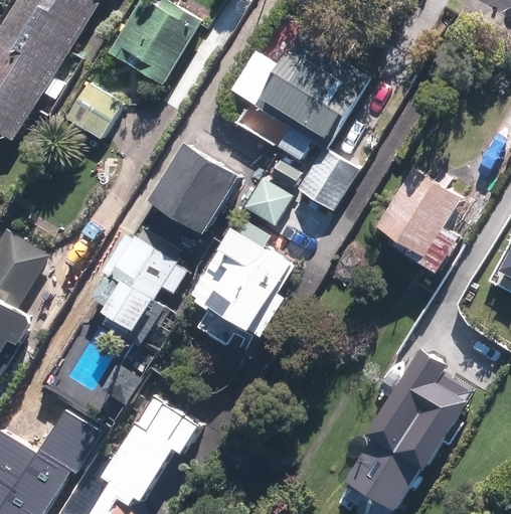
[(74,0),(31,0),(0,49),(0,130),(13,139),(95,12),(74,0)]
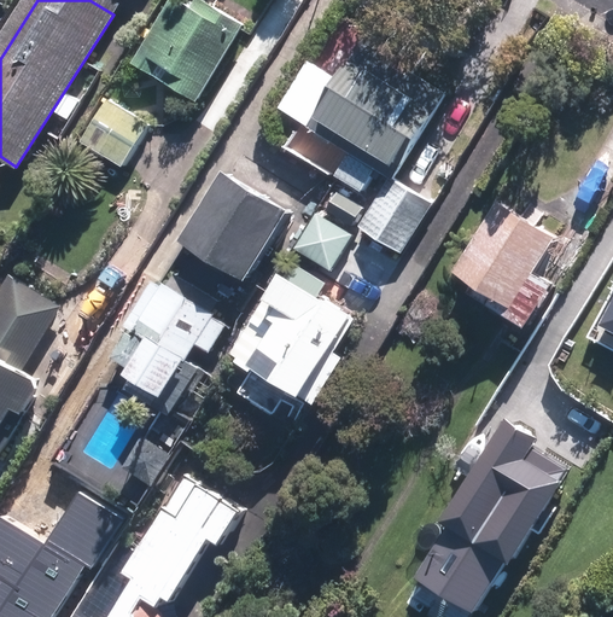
[(174,4),(133,70),(192,106),(241,27),(197,0),(194,0),(188,12),(174,4)]
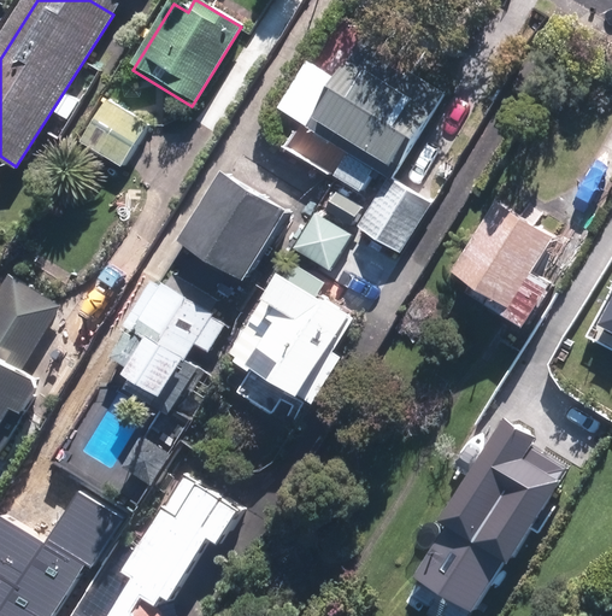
[(375,170),(387,177),(441,91),(353,36),(330,74),(306,59),(275,110),(345,152),(331,174),(362,192),(375,170)]
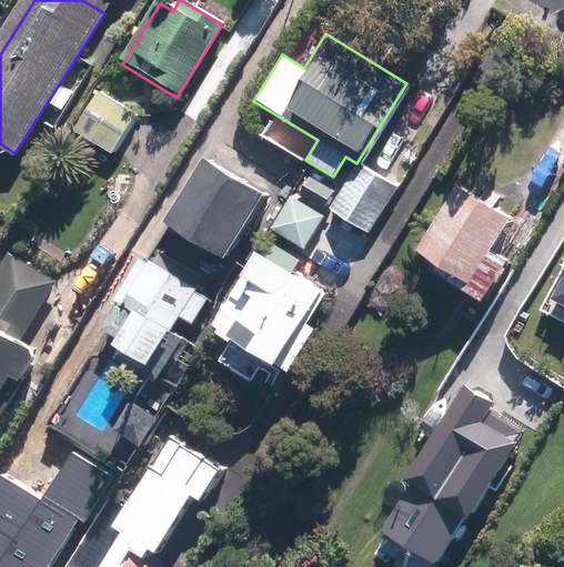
[(138,117),(97,93),(74,133),(117,157),(138,117)]
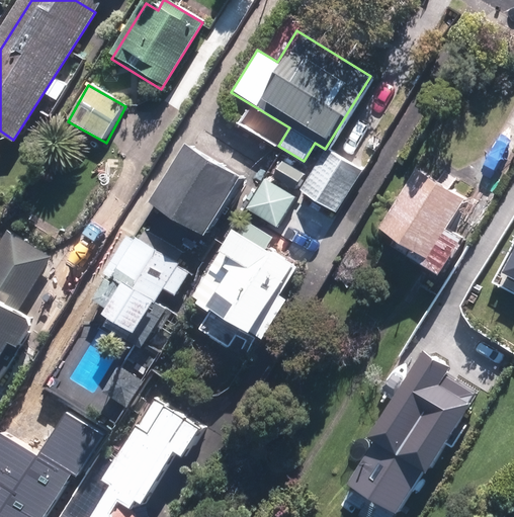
[(181,142),(147,199),(202,233),(237,174),(181,142)]
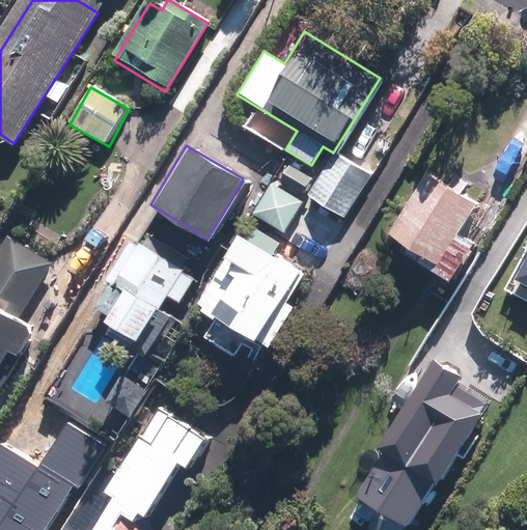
[(335,152),(308,197),(344,219),(372,175),(335,152)]
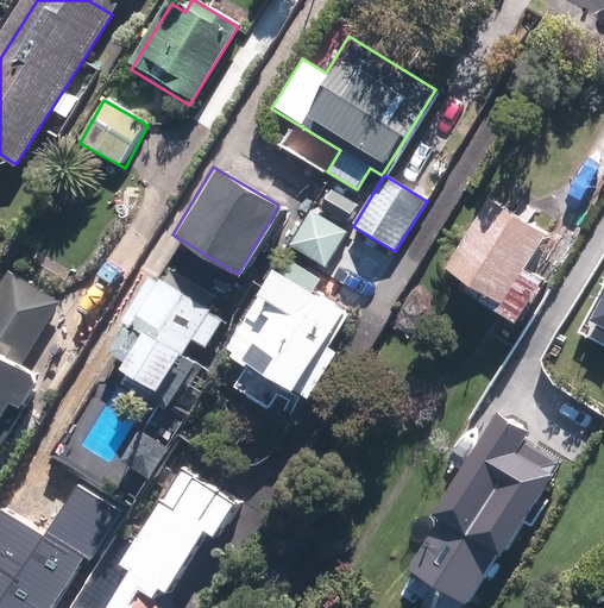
[(546,236),(488,201),(444,279),(514,319),(539,275),(527,268),(546,236)]
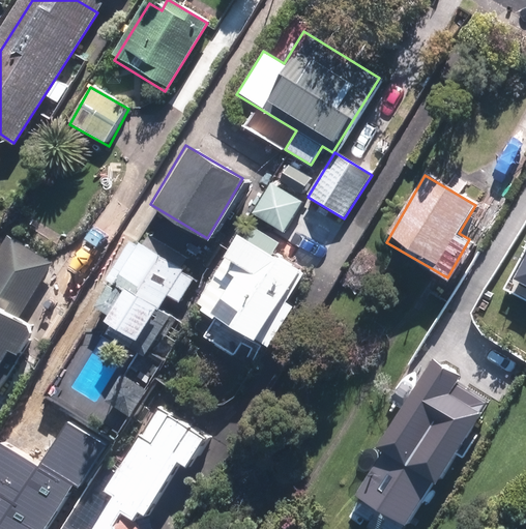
[(267,181),(249,211),(283,232),(301,203),(267,181)]
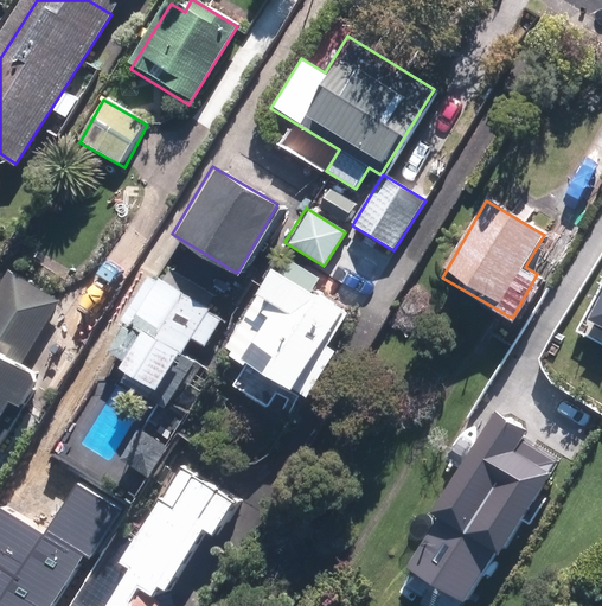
[(315,280),(276,256),(222,349),(244,362),(231,384),(292,420),(333,349),(324,344),(343,312),(308,292),(315,280)]
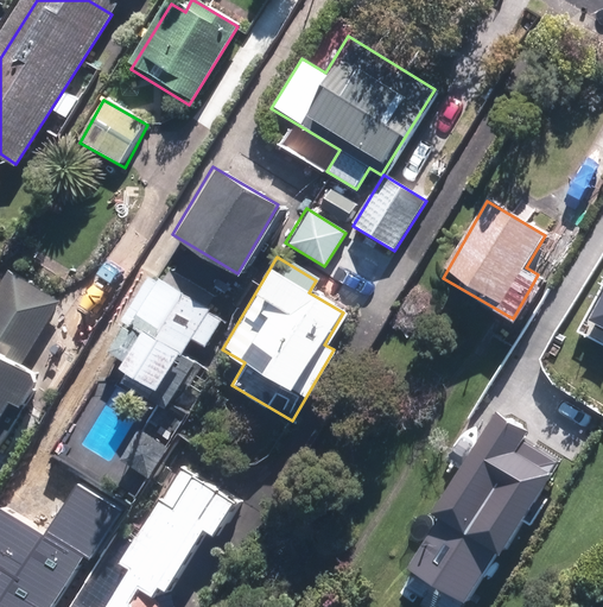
[(221,315),(148,273),(121,320),(143,333),(121,367),(156,387),(186,334),(204,343),(221,315)]
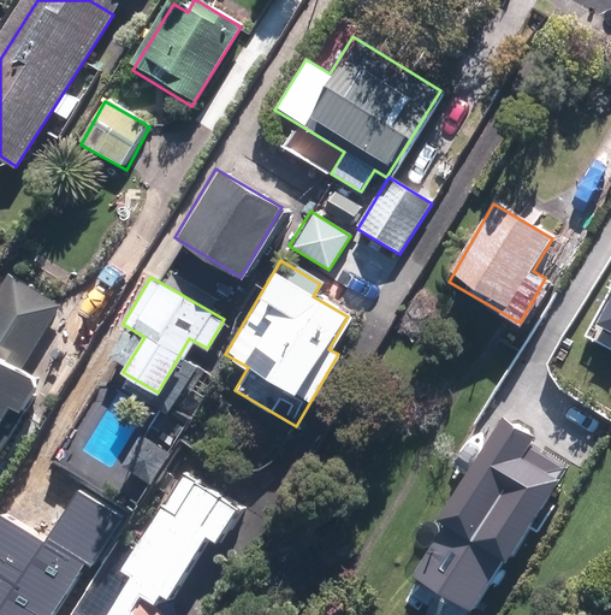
[(55,308),(3,278),(0,282),(0,449),(34,391),(29,374),(21,370),(55,308)]
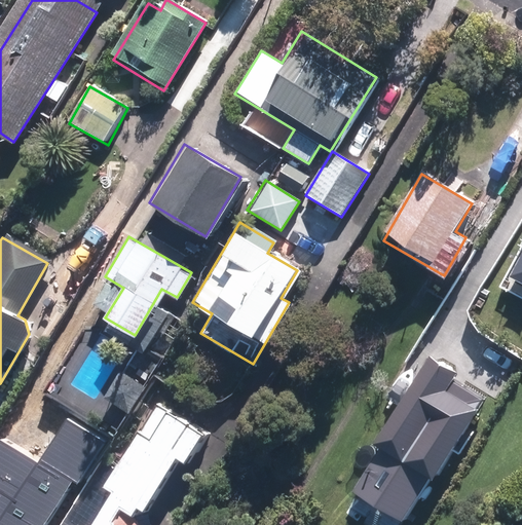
[(521,249),(508,275),(521,282),(521,249)]
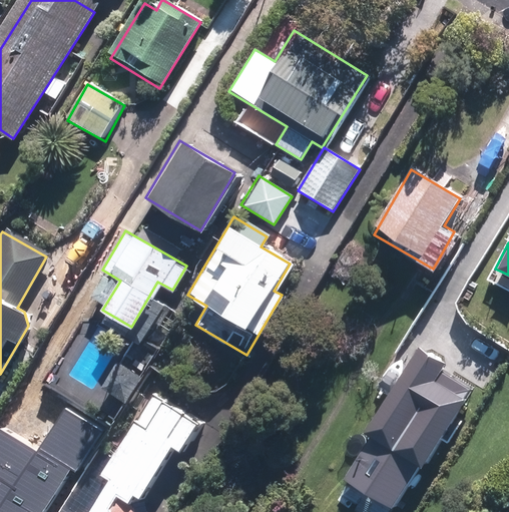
[(376,432),(353,472),(396,496),(420,455),(427,460),(473,381),(448,366),(452,359),(420,341),(369,428),(376,432)]
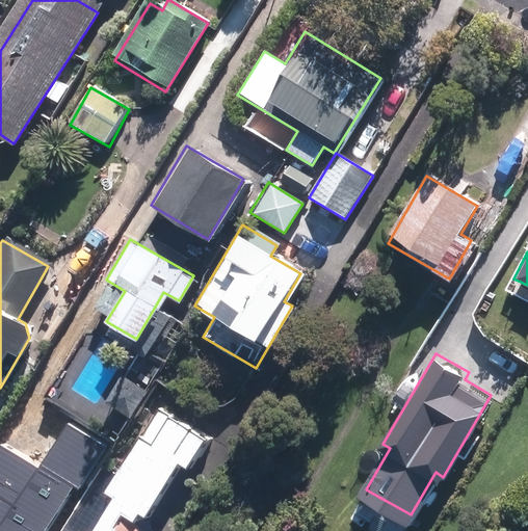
[(142,392),(122,378),(107,402),(128,416),(142,392)]
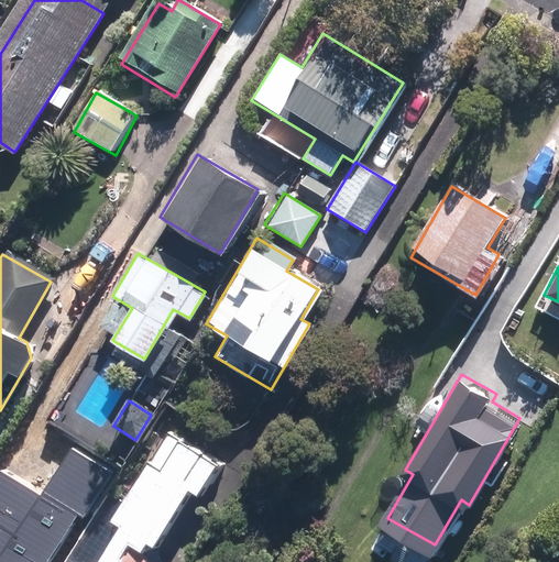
[(218,464),(165,433),(90,561),(148,561),(146,552),(149,544),(156,547),(189,491),(199,496),(218,464)]
